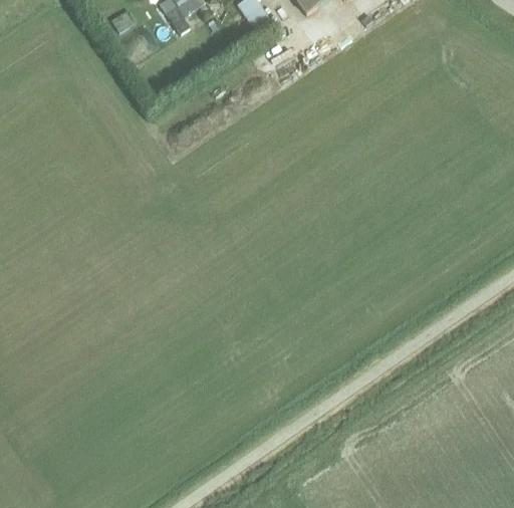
[(163,0),(158,4),(164,14),(166,13),(176,6),(173,0),(163,0)]
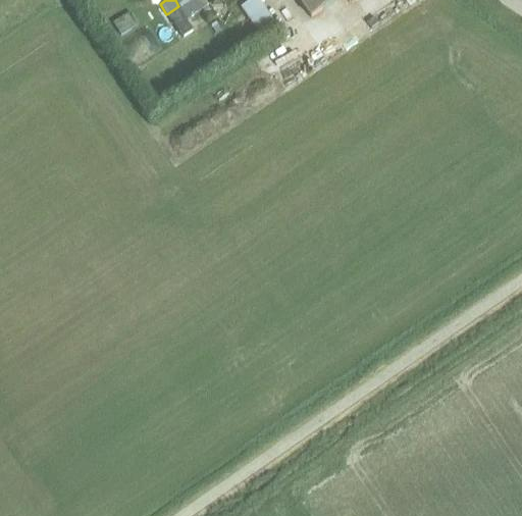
[(175,0),(178,6),(168,13),(183,35),(193,28),(186,17),(207,4),(205,0),(175,0)]
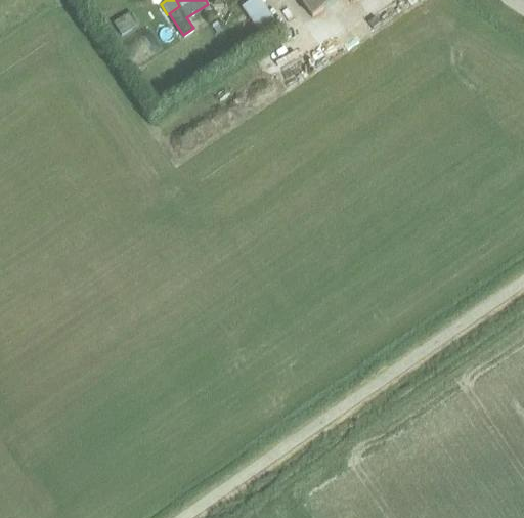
[(245,0),(241,3),(248,13),(264,2),(262,0),(245,0)]
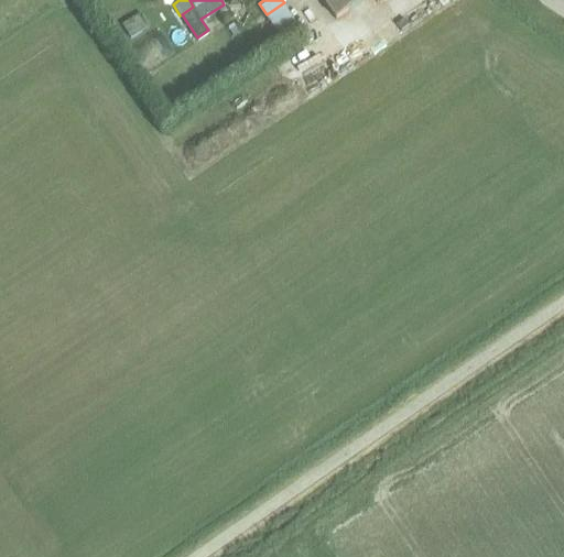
[(325,0),(335,14),(355,0),(325,0)]
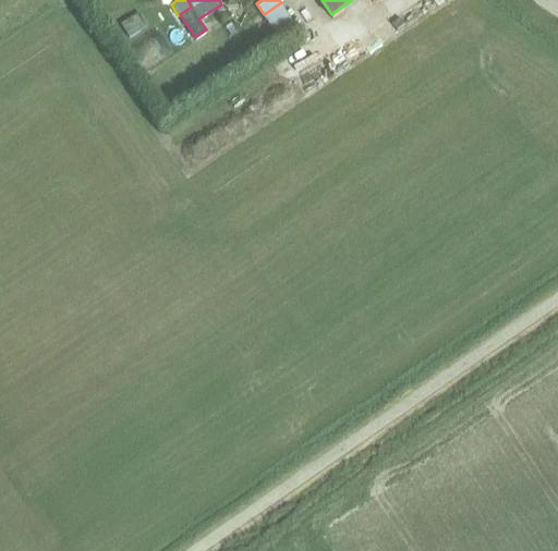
[(110,14),(118,31),(124,27),(136,50),(158,39),(146,16),(137,21),(129,4),(110,14)]
